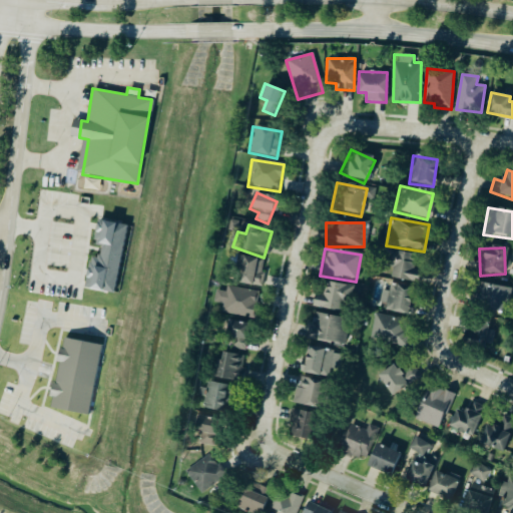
[(386,269),(390,269),(390,282),(415,282),(415,253),(386,253),(386,269)]
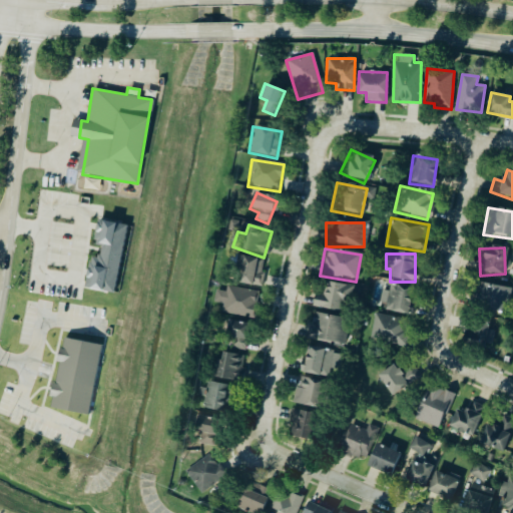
[(261,287),(263,260),(234,258),(231,285),(261,287)]
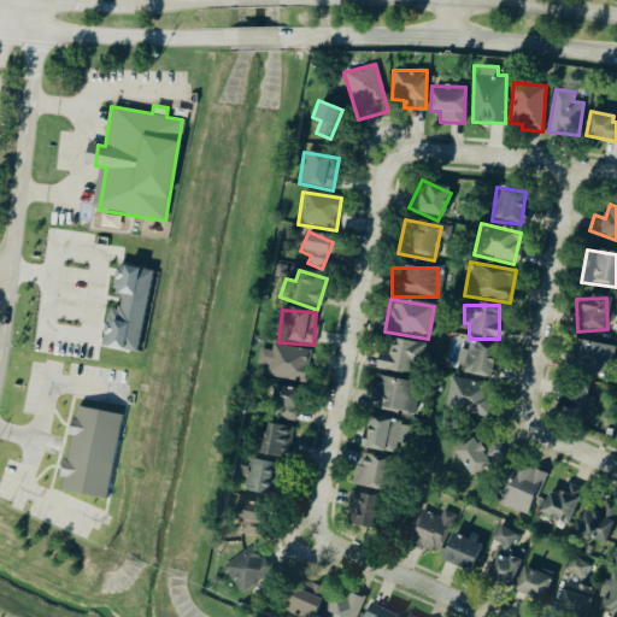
[(386,354),(376,353),(374,370),(415,378),(421,346),(388,340),(386,354)]
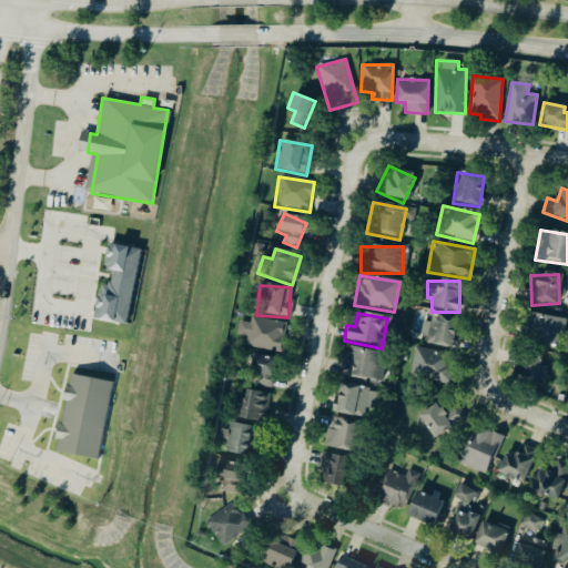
[(457,320),(429,314),(424,345),(450,351),(457,320)]
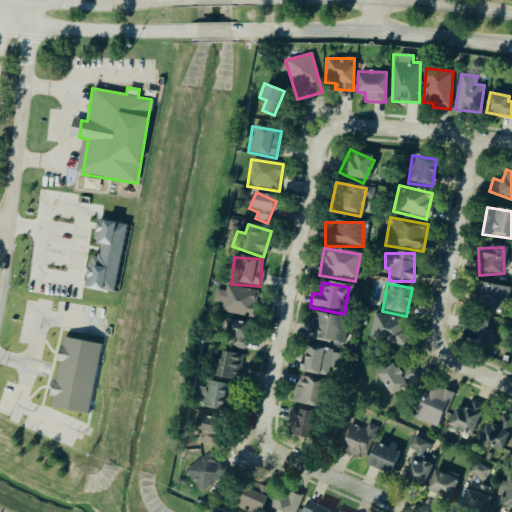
[(508,288),(471,283),(468,309),(505,314),(508,288)]
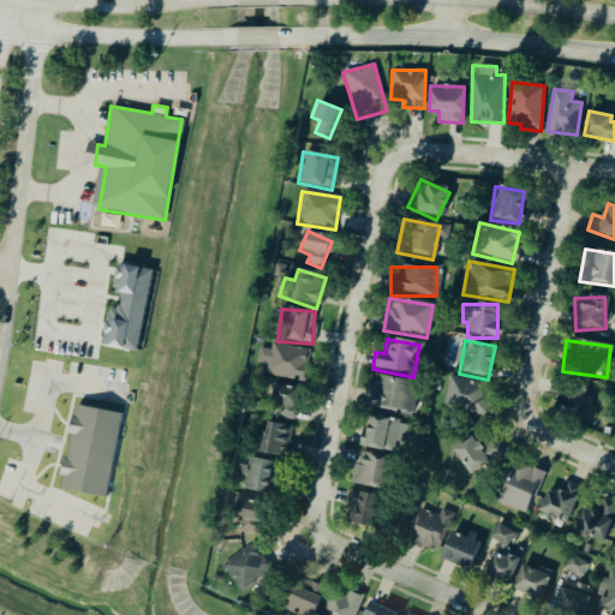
[(263,374),(302,384),(311,354),(273,342),(263,374)]
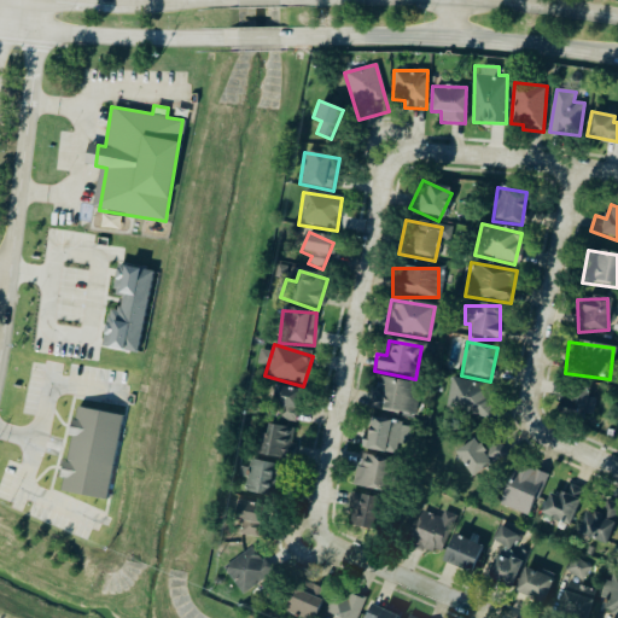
[(419,386),(374,378),(368,409),(412,419),(419,386)]
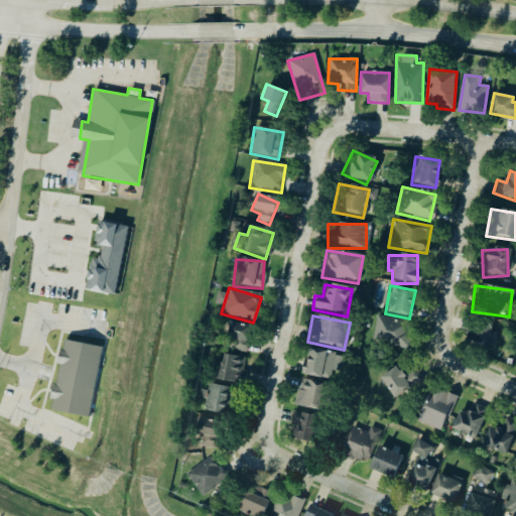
[(372,344),(405,349),(409,323),(375,317),(372,344)]
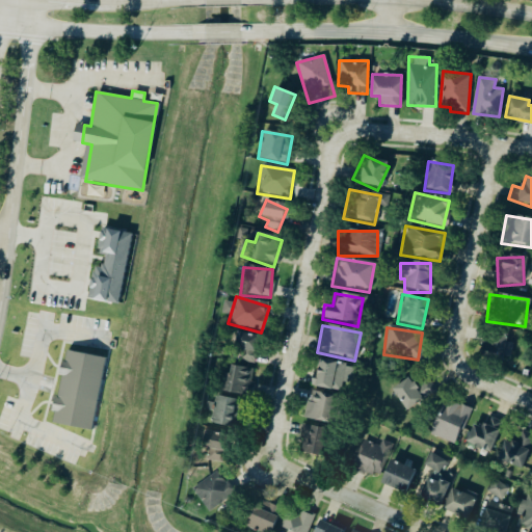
[(239,352),(237,362),(255,364),(259,338),(235,334),(233,351),(239,352)]
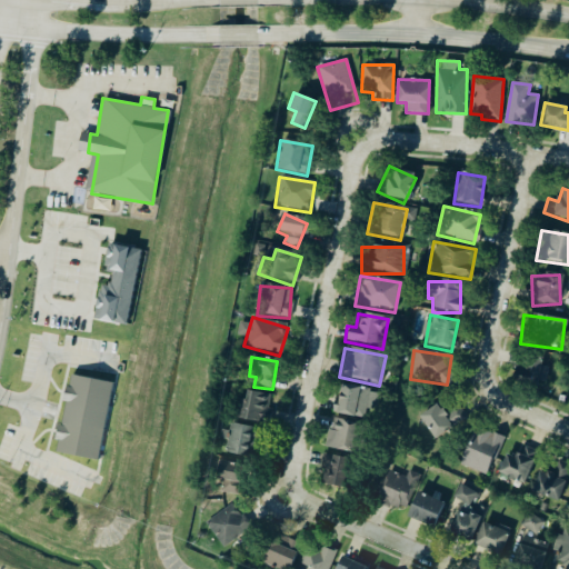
[(513,388),(541,388),(541,357),(513,357),(513,388)]
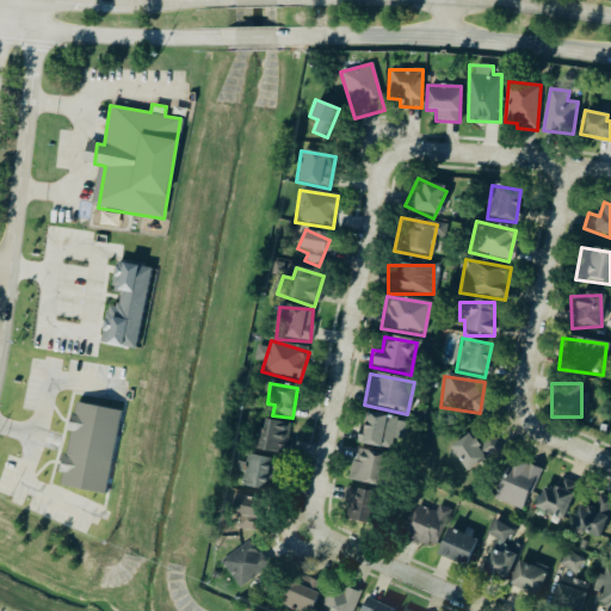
[(107,494),(123,411),(78,402),(75,417),(72,415),(69,431),(73,431),(68,457),(65,456),(62,471),(66,473),(63,486),(107,494)]
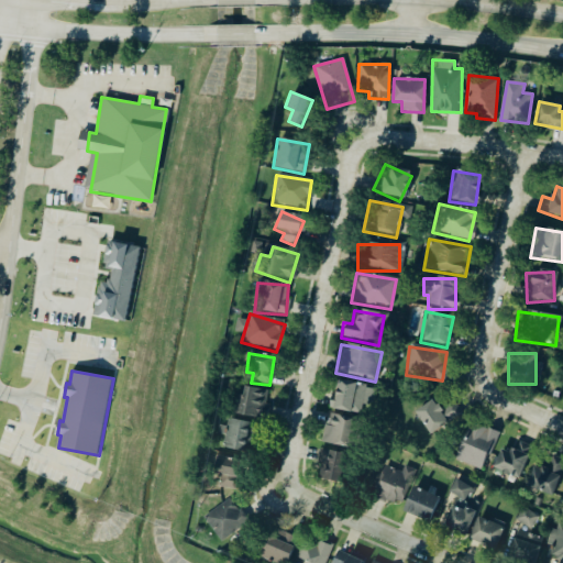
[(359,417),(365,388),(335,382),(329,409),(359,417)]
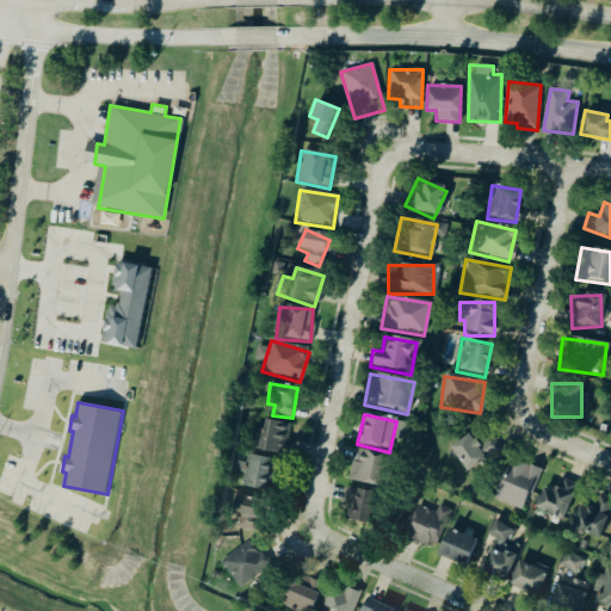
[(261,431),(254,429),(248,449),(283,457),(290,427),(264,420),(261,431)]
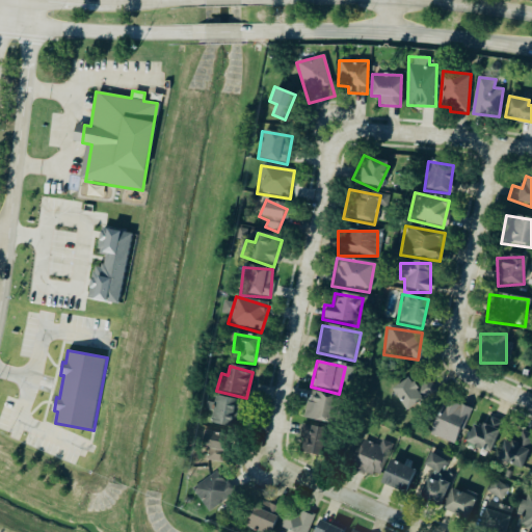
[(406,413),(434,391),(425,379),(414,389),(406,379),(390,392),(406,413)]
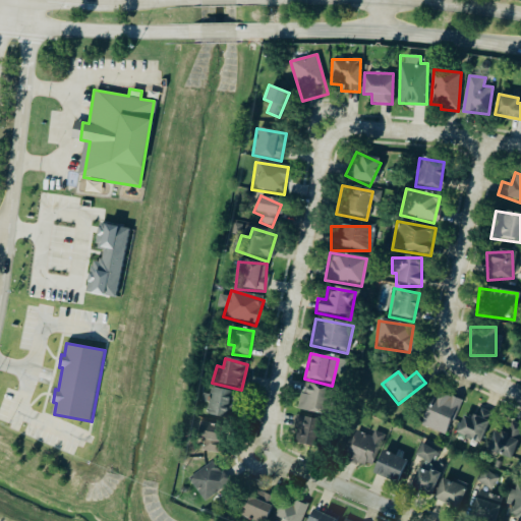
[(325,417),(332,391),(303,383),(296,409),(325,417)]
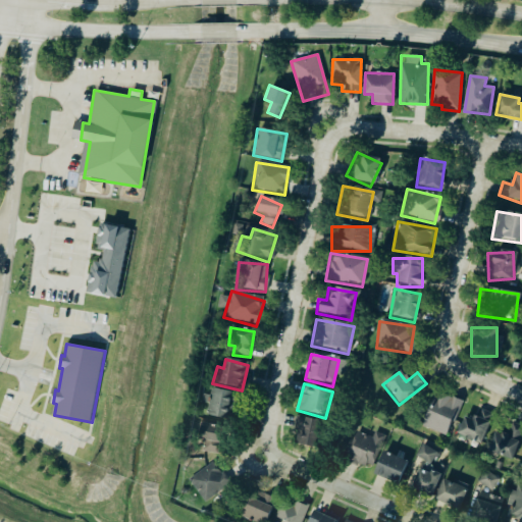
[(206,417),(230,421),(236,395),(210,390),(206,417)]
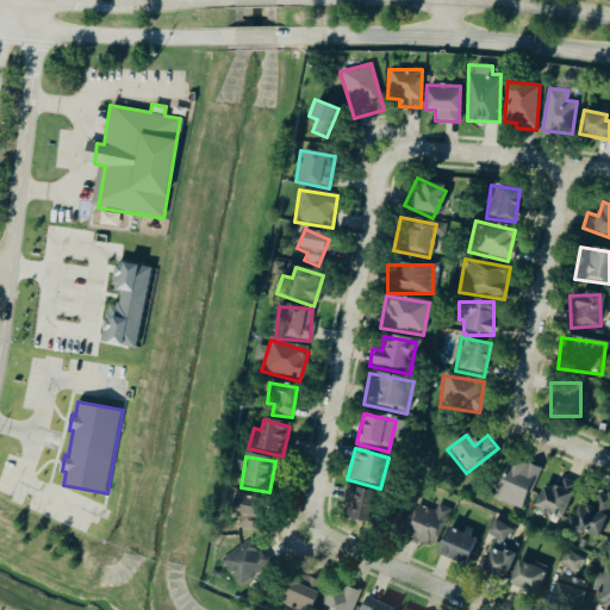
[(490,497),(520,511),(539,473),(509,459),(490,497)]
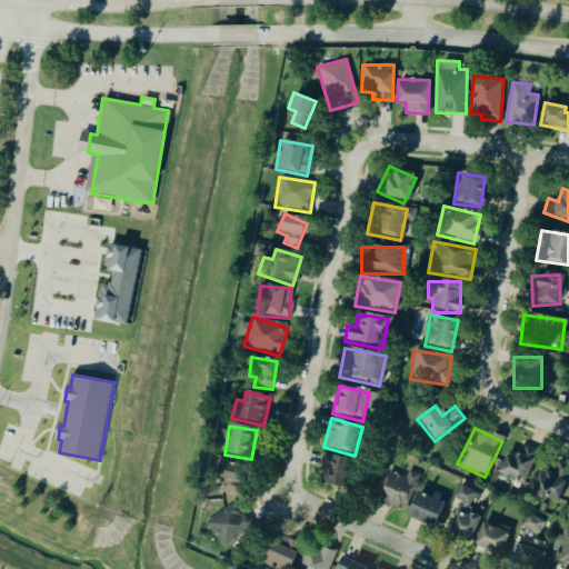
[(497,477),(521,487),(536,453),(511,442),(497,477)]
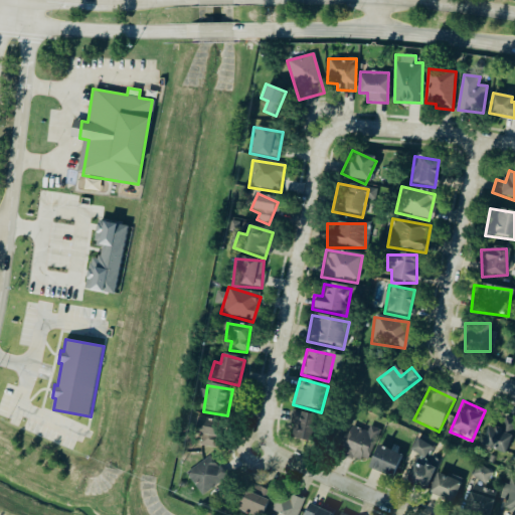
[(313,444),(318,416),(292,412),(289,426),(296,427),(293,440),(313,444)]
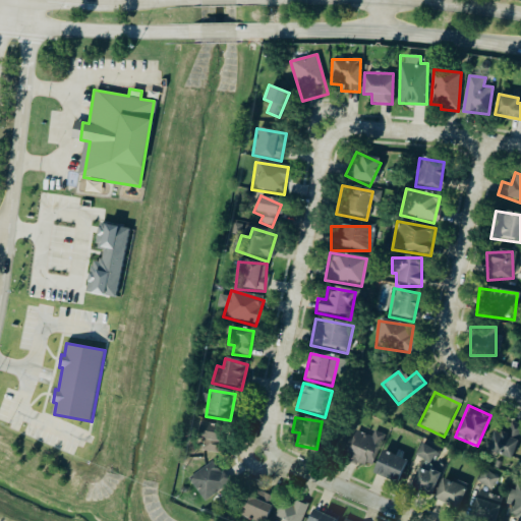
[(203,442),(201,451),(219,454),(222,427),(198,423),(196,440),(203,442)]
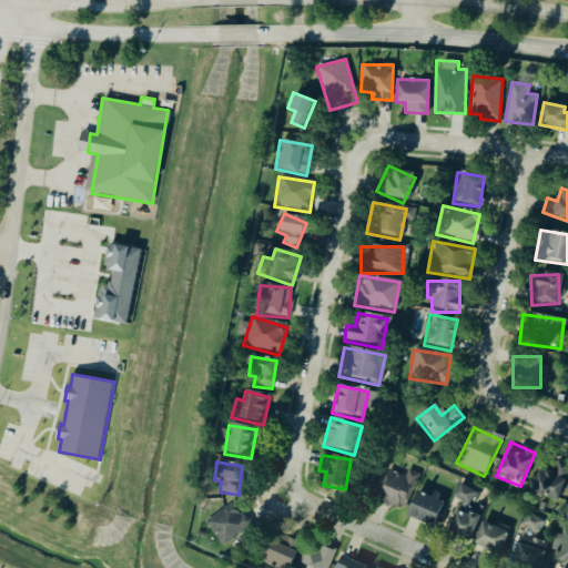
[(567,465),(555,462),(550,475),(536,472),(530,494),(558,501),(567,465)]
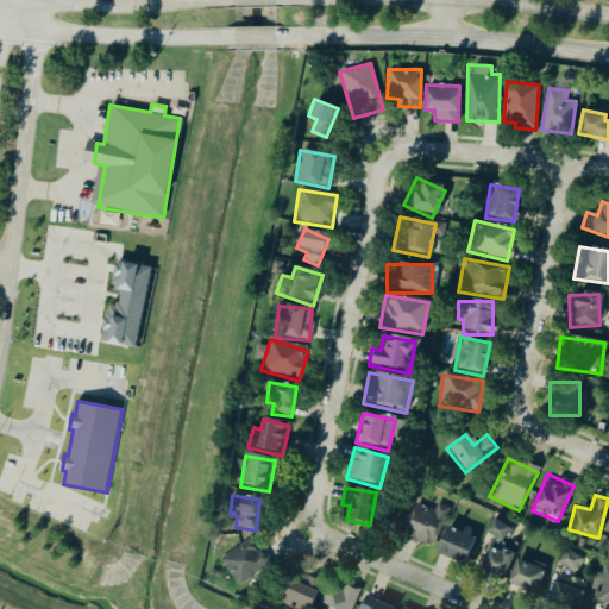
[(402,539),(431,548),(441,514),(413,504),(402,539)]
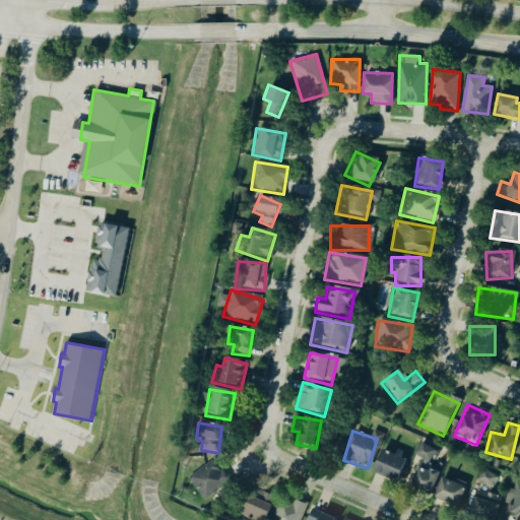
[(435,453),(420,445),(413,456),(428,464),(435,453)]
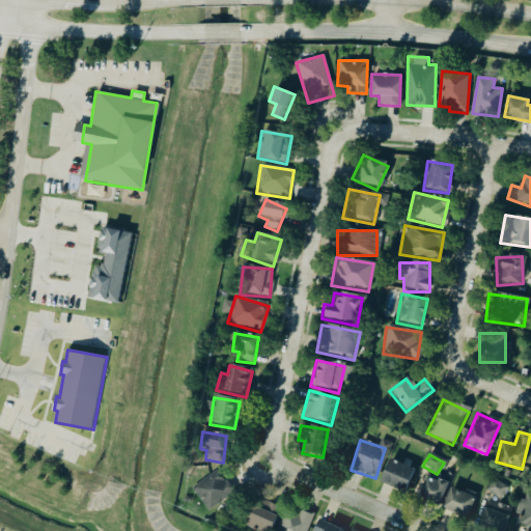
[(404,493),(413,466),(388,458),(381,485),(404,493)]
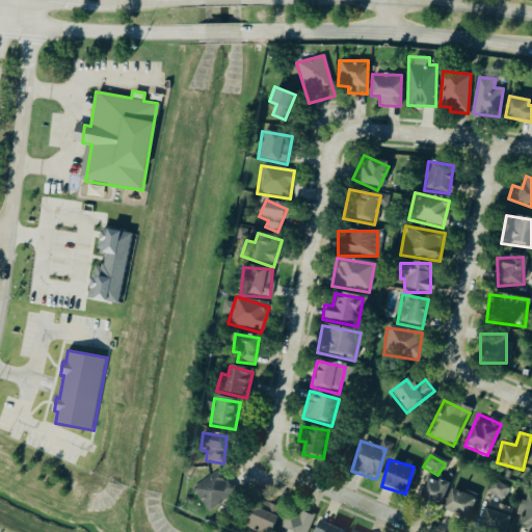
[(233,493),(214,472),(191,491),(210,512),(233,493)]
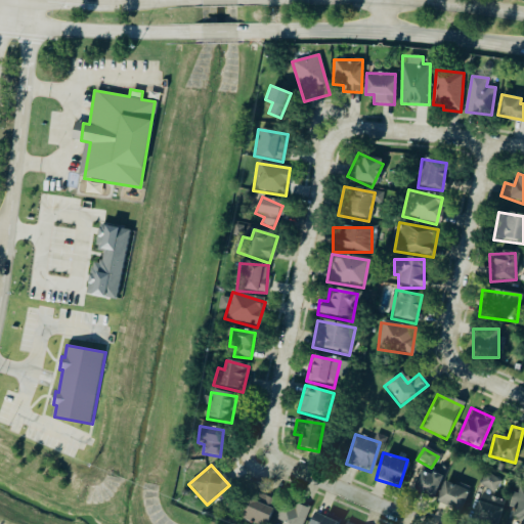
[(431,500),(440,479),(420,470),(410,492),(431,500)]
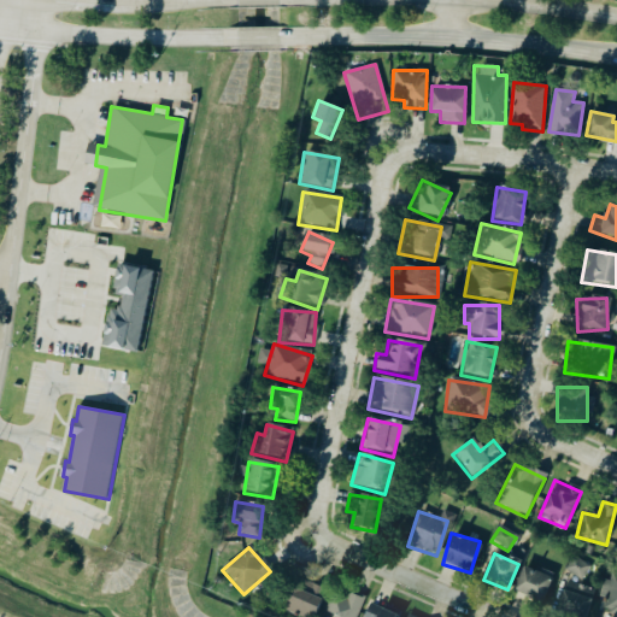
[(564,571),(582,581),(591,565),(573,556),(564,571)]
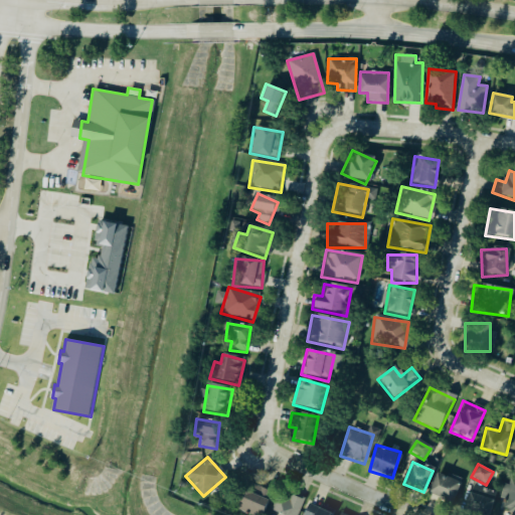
[(451,505),(460,485),(437,474),(427,494),(451,505)]
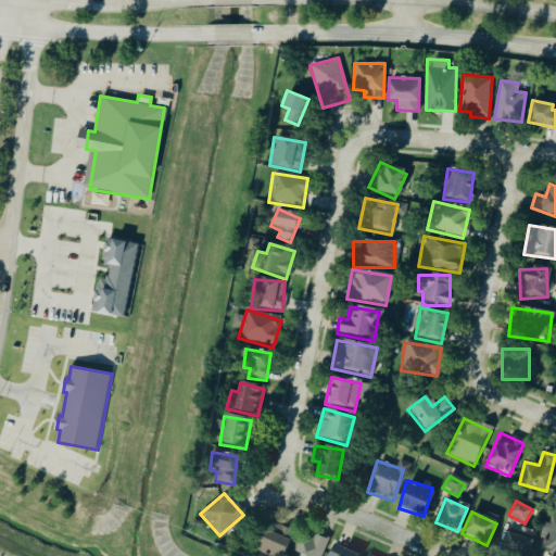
[(555,555),(555,519),(548,518),(541,551),(551,553),(550,555),(555,555)]
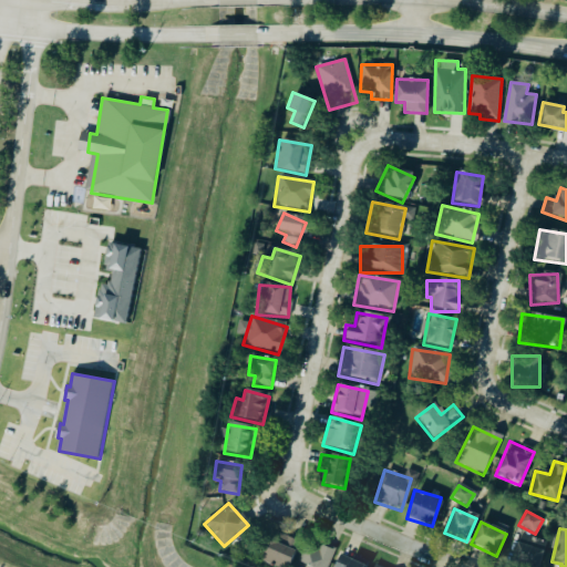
[(272,566),(287,566),(297,545),(271,533),(258,560),(272,566)]
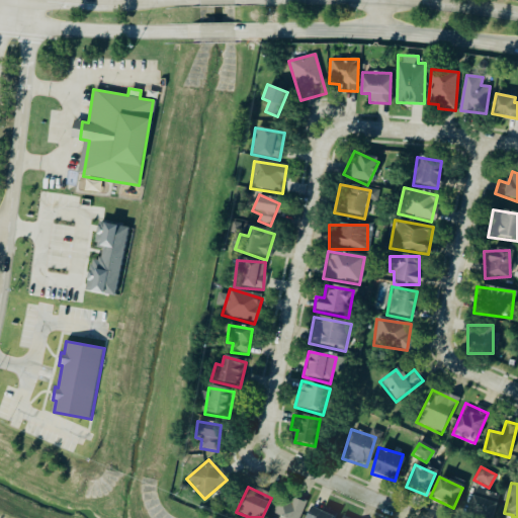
[(490,517),(498,498),(475,489),(464,512),(479,517),(490,517)]
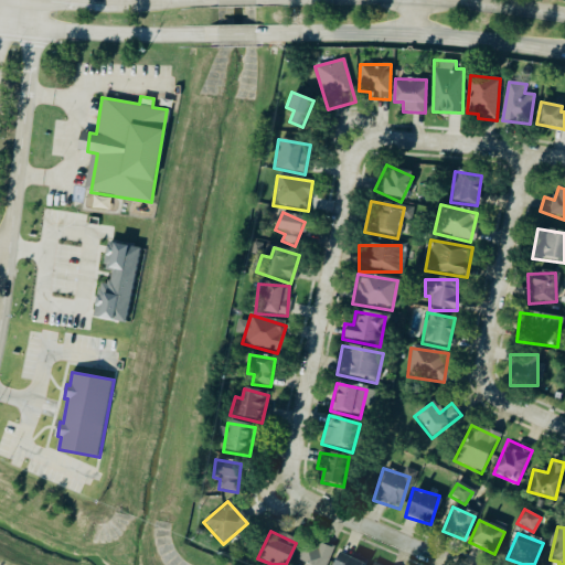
[(326,564),(332,551),(309,541),(298,564),(326,564)]
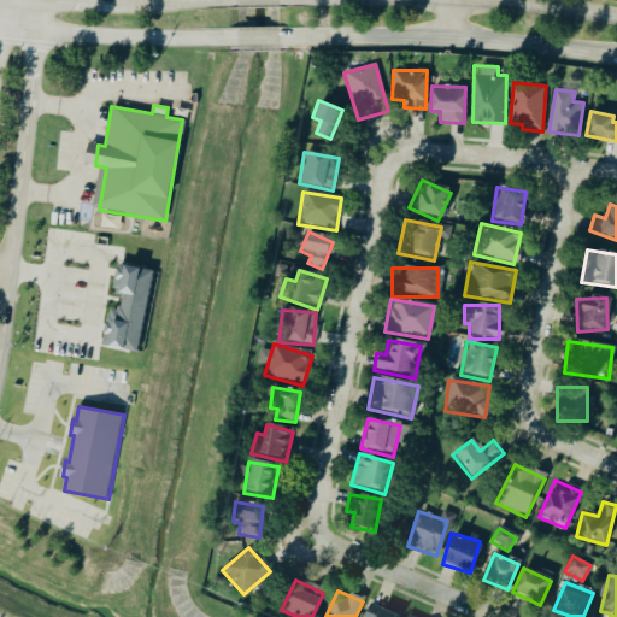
[(397,616),(370,605),(365,616),(397,616)]
